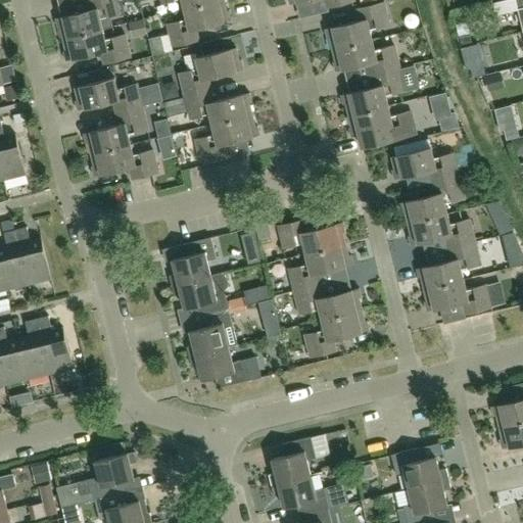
[(116,0),(89,0),(91,9),(56,17),(58,27),(60,27),(63,39),(103,29),(112,27),(110,16),(121,13),(116,0)]
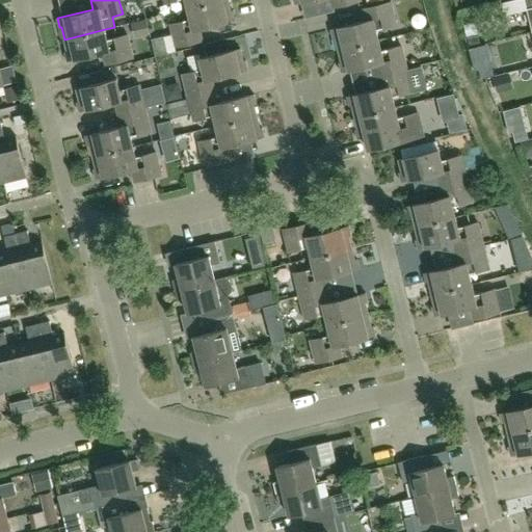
[(164,0),(165,3),(177,0),(185,0),(188,8),(222,0),(164,0)]
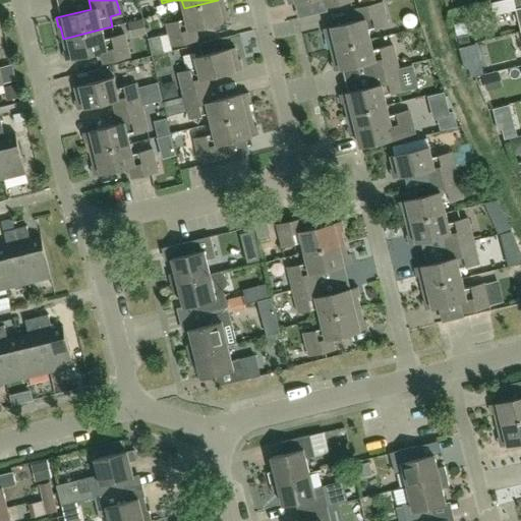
[(223,0),(218,0),(184,8),(186,19),(167,23),(172,46),(198,40),(196,27),(230,19),(228,10),(226,10),(223,0)]
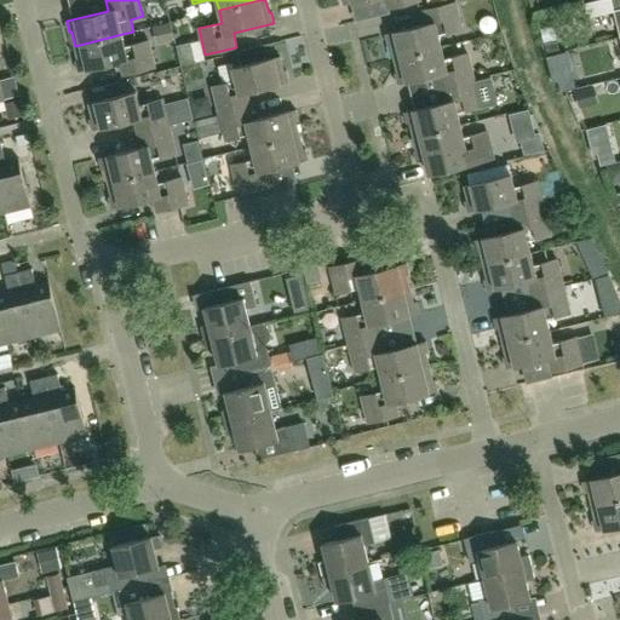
[(395,58),(442,46),(440,35),(463,29),(457,3),(425,10),(428,23),(386,34),(389,45),(391,44),(395,58)]
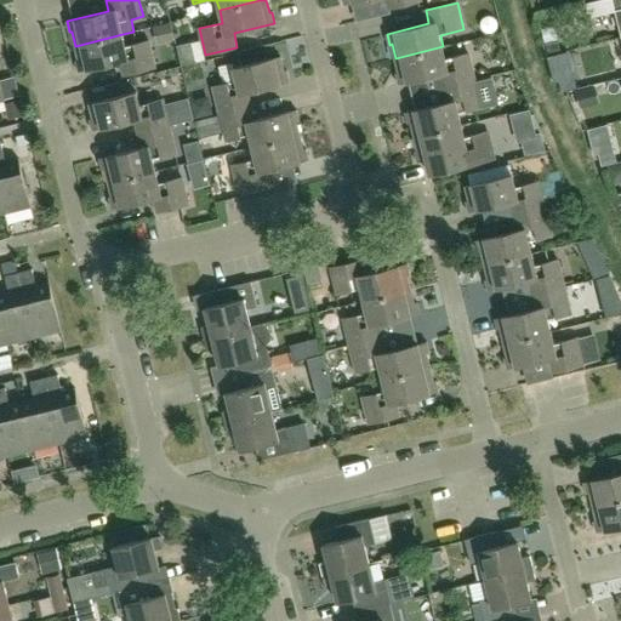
[(541,26),(547,47),(557,80),(560,80),(564,93),(581,89),(579,78),(575,79),(568,50),(560,51),(553,22),(541,26)]
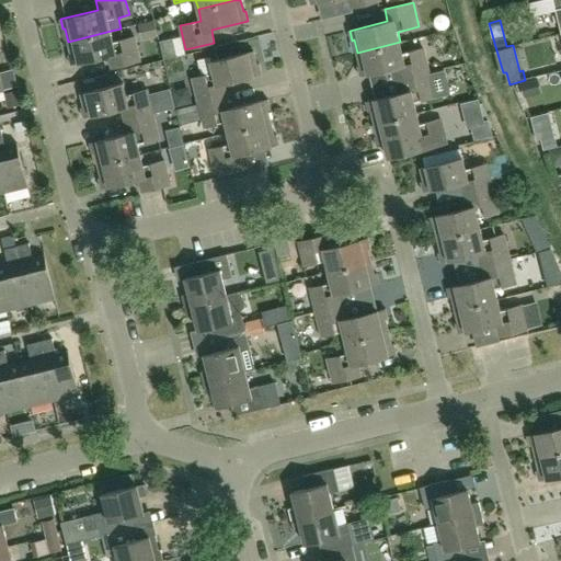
[(111,31),(68,42),(71,54),(68,54),(71,64),(109,55),(112,68),(140,60),(135,36),(114,42),(111,31)]
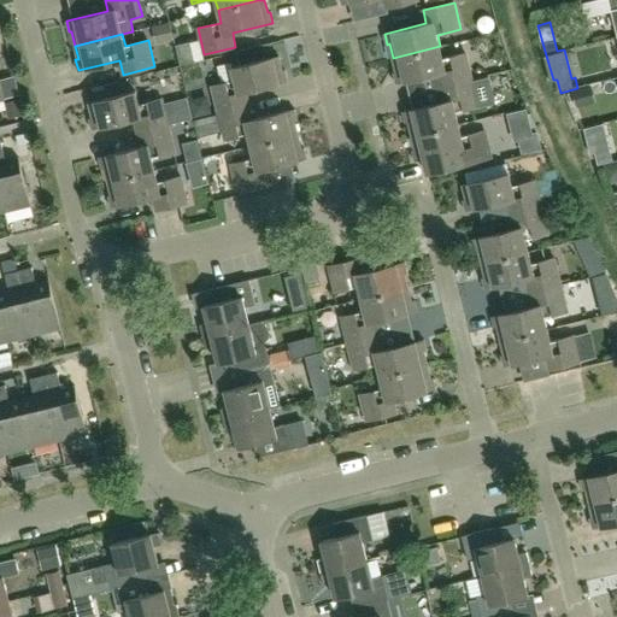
[(444,58),(440,46),(393,58),(397,72),(394,72),(397,83),(438,74),(441,87),(472,80),(466,53),(444,58)]
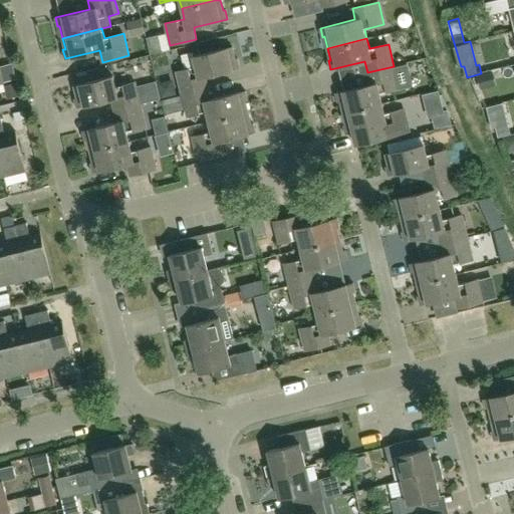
[(186,69),(177,72),(182,93),(208,87),(205,76),(239,67),(237,58),(235,59),(232,46),(194,56),(193,52),(182,55),(186,69)]
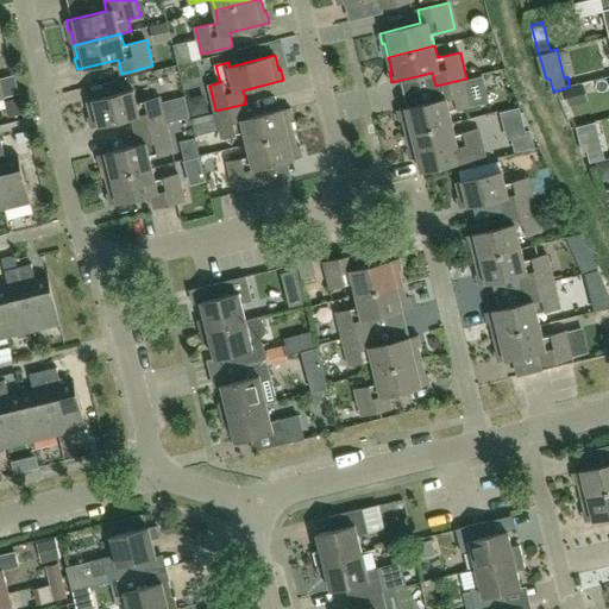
[(466,79),(435,86),(439,99),(397,110),(400,120),(403,120),(407,133),(453,123),(451,111),(473,105),(466,79)]
